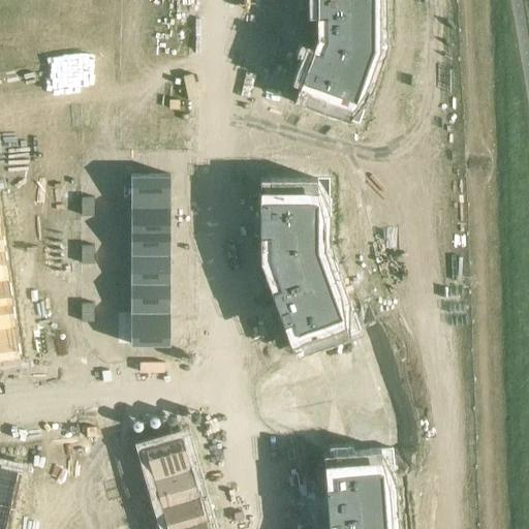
[(306,69),(302,80),(307,81),(311,83),(308,92),(303,104),(319,111),(348,121),(349,116),(360,88),(365,74),(367,75),(370,76),(371,73),(375,62),(376,60),(377,57),(371,55),(374,47),(374,37),(376,37),(380,37),(380,31),(380,19),(380,13),(374,13),(374,11),(374,0),(379,0),(316,0),(317,2),(317,16),(322,16),(327,16),(327,18),(327,21),(327,28),(327,33),(327,38),(325,41),(324,47),(322,52),(318,50),(313,49),(309,59),(307,66),(306,69)]
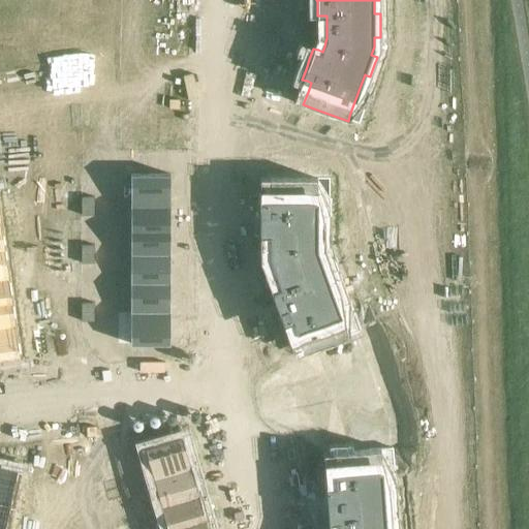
[(170,175),(131,175),(131,207),(170,207),(170,205),(170,199),(170,175)]
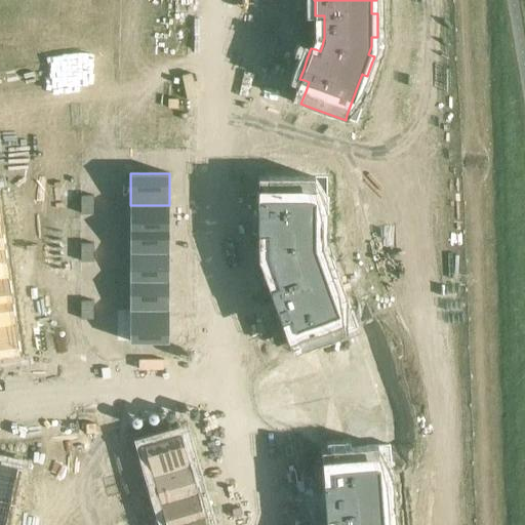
[(264,199),(258,199),(258,208),(258,210),(258,212),(258,218),(258,220),(258,233),(269,233),(269,236),(269,255),(273,267),(279,285),(270,288),(274,299),(274,300),(277,308),(278,310),(282,321),(286,319),(291,318),(298,339),(303,350),(314,346),(326,340),(337,336),(347,333),(336,304),(335,301),(341,299),(339,295),(333,281),(328,283),(324,272),(322,267),(315,247),(315,245),(315,242),(315,241),(316,231),(321,231),(321,215),(321,210),(315,210),(315,208),(315,183),(315,176),(287,176),(268,176),(268,186),(268,199),(264,199)]
